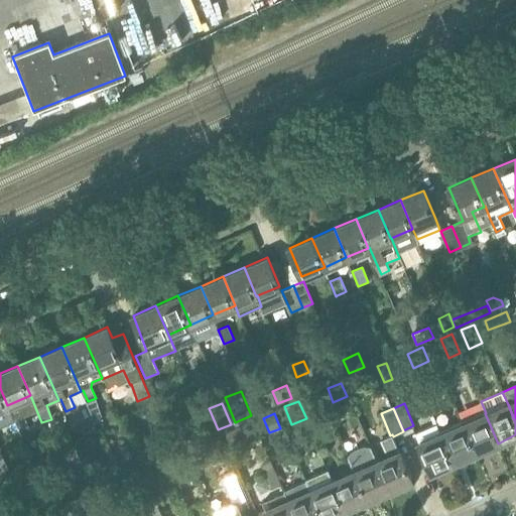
[(476,453),(498,443),(485,413),(464,423),(476,453)]
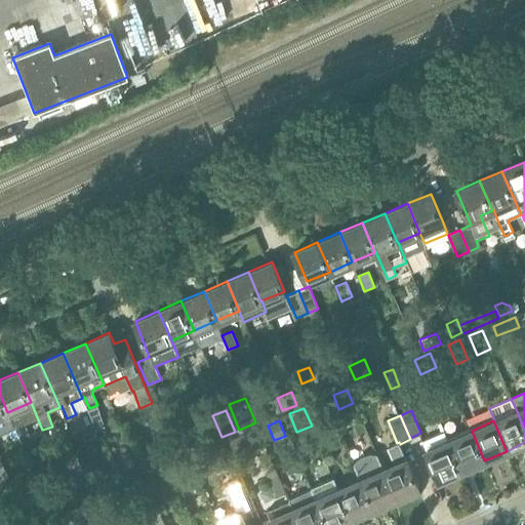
[(24,421),(13,426),(19,440),(30,436),(24,421)]
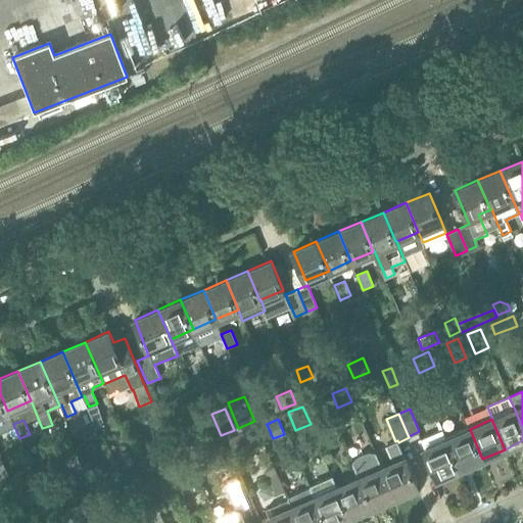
[(252,428),(241,433),(248,448),(258,444),(252,428)]
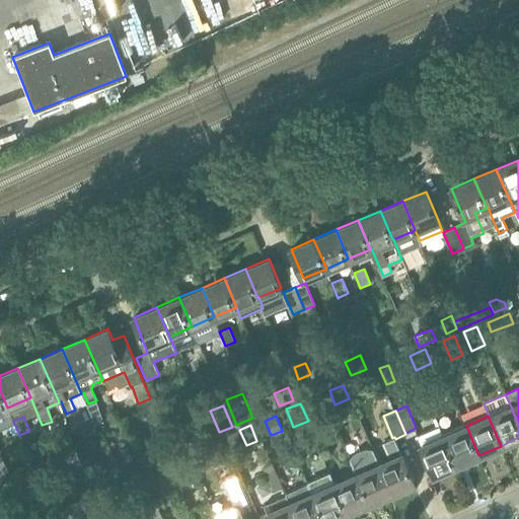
[(457,464),(478,455),(466,426),(444,435),(444,436),(457,464)]
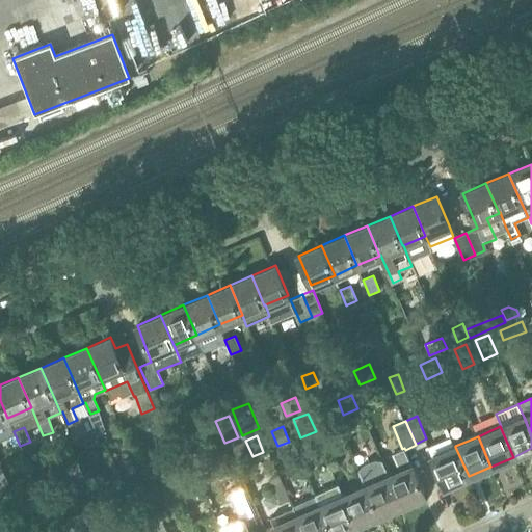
[(444,486),(469,476),(455,447),(455,446),(451,437),(427,448),(444,486)]
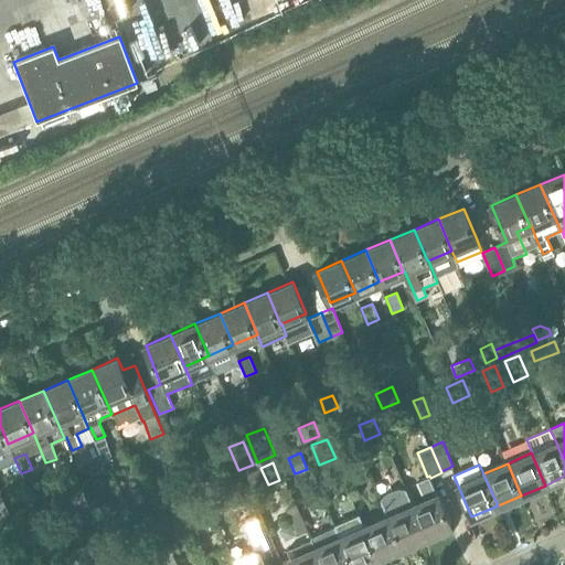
[(430,478),(429,476),(427,477),(417,481),(425,499),(414,503),(427,536),(452,525),(438,493),(437,493),(430,478)]
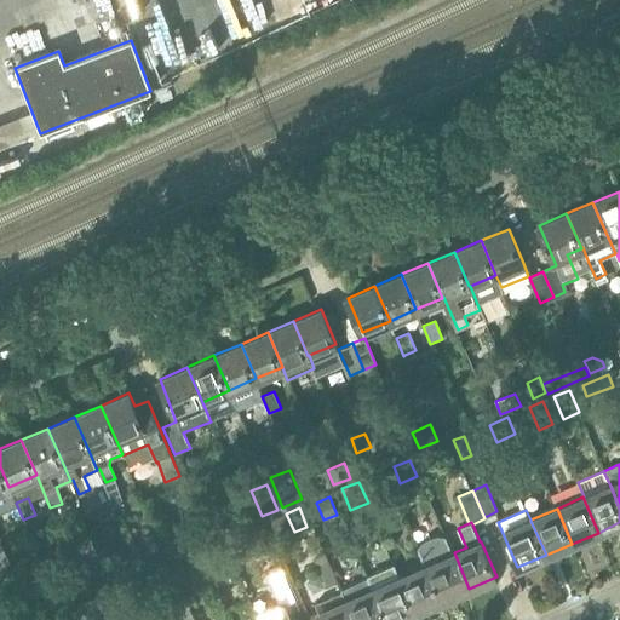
[(453,554),(446,535),(442,535),(436,535),(425,540),(422,544),(418,547),(425,566),(428,564),(443,600),(469,589),(454,552),(453,554)]
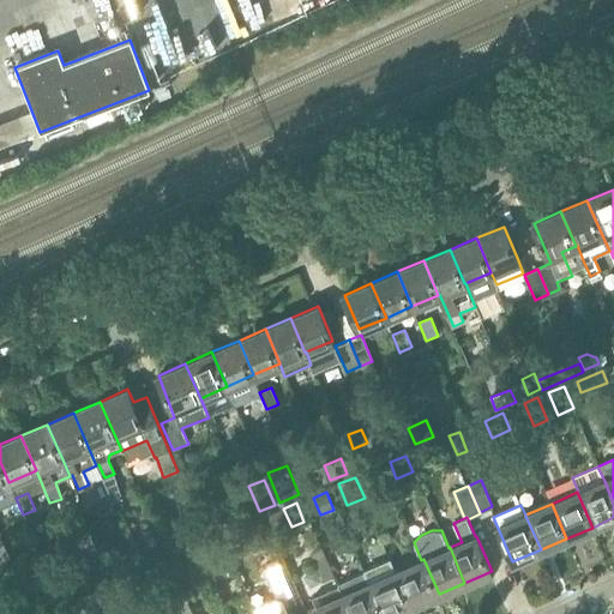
[(0,566),(0,567),(12,564),(0,536),(0,535),(1,535),(0,533),(0,566)]
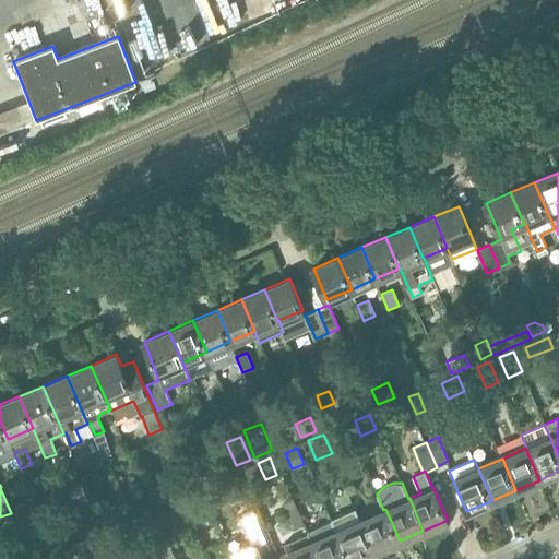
[(285,515),(288,513),(298,510),(292,494),(277,499),(285,515)]
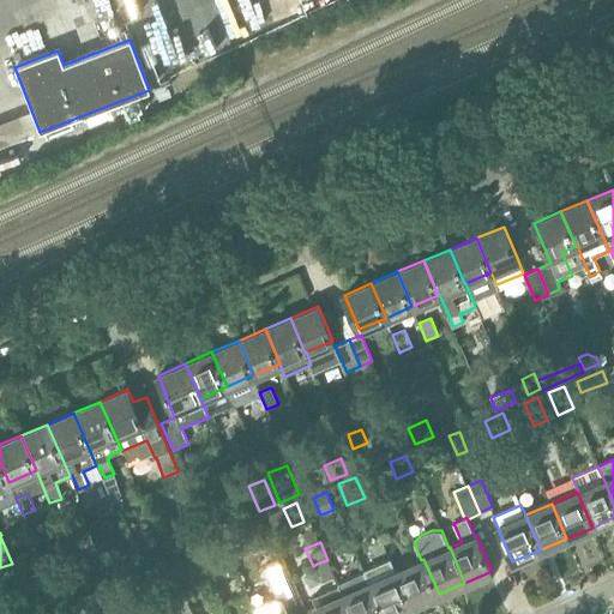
[(118,559),(107,563),(112,576),(124,572),(118,559)]
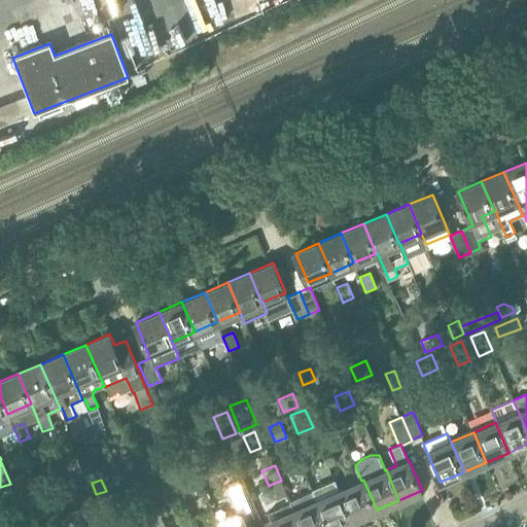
[(336,526),(353,520),(340,490),(339,490),(335,480),(313,489),(314,491),(317,499),(318,500),(328,526),(336,526)]
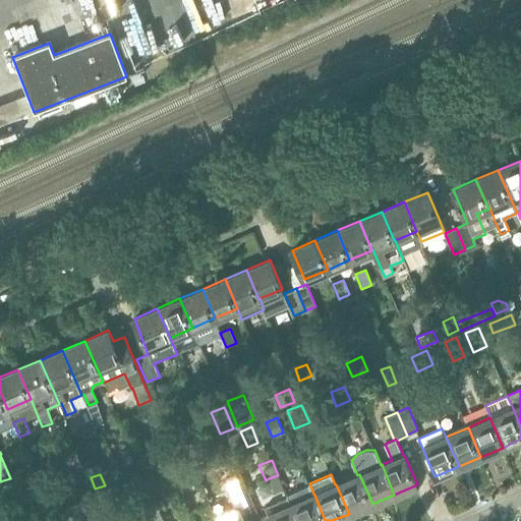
[(349,514),(372,504),(359,474),(357,475),(336,484),(349,514)]
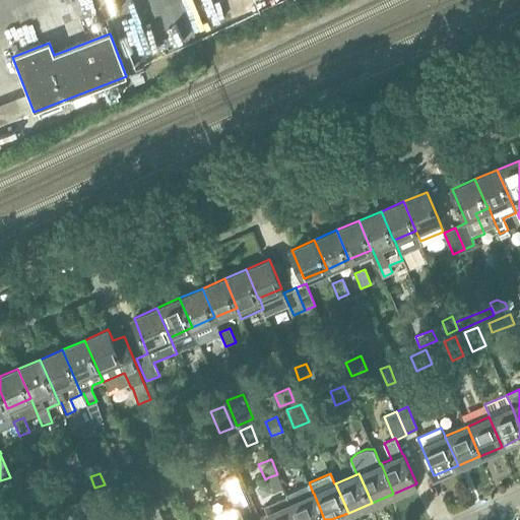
[(72,497),(85,492),(79,474),(66,479),(72,497)]
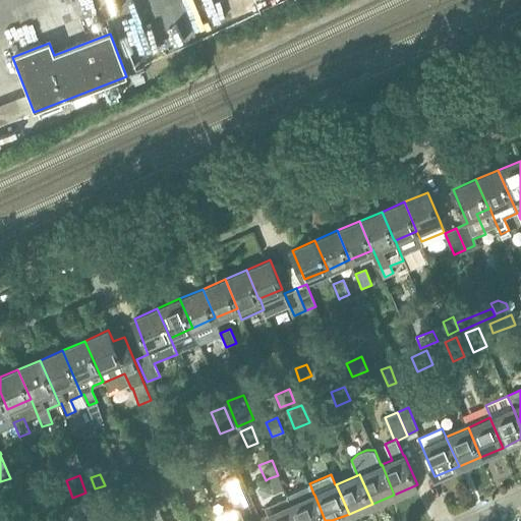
[(274,490),(283,487),(278,475),(269,478),(274,490)]
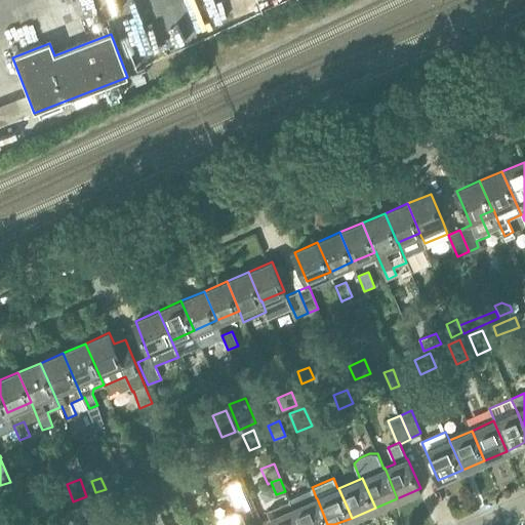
[(239,481),(227,486),(238,513),(242,512),(251,509),(239,481)]
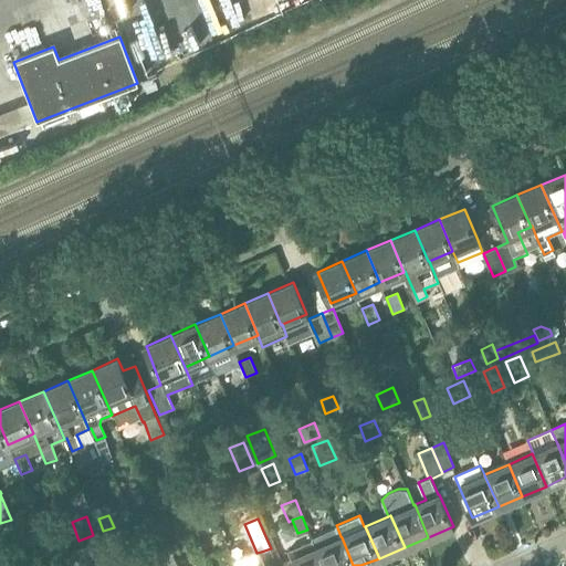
[(167,541),(159,524),(146,530),(154,546),(167,541)]
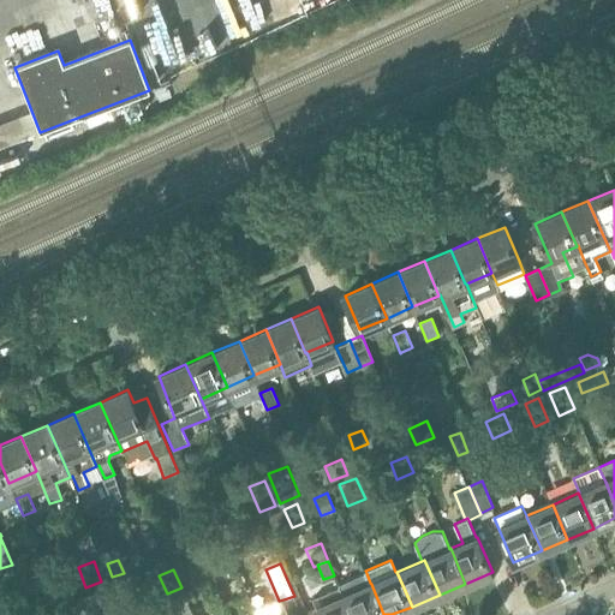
[(150,587),(143,571),(127,577),(133,593),(150,587)]
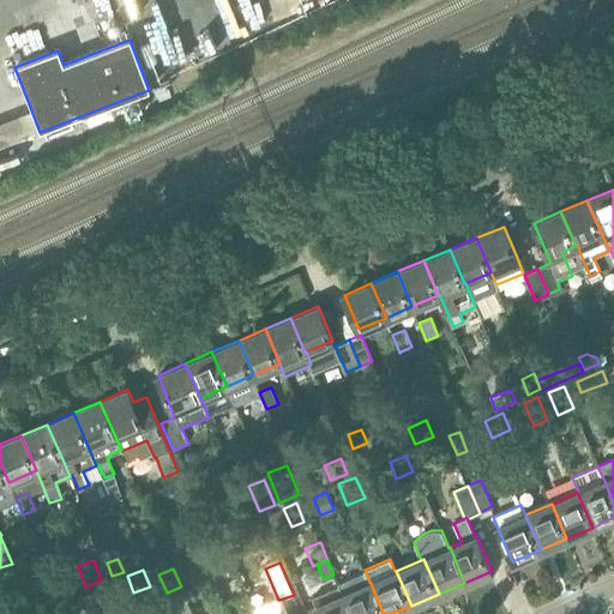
[(383,613),(369,582),(366,572),(339,583),(339,585),(343,594),(344,594),(351,613),(383,613)]
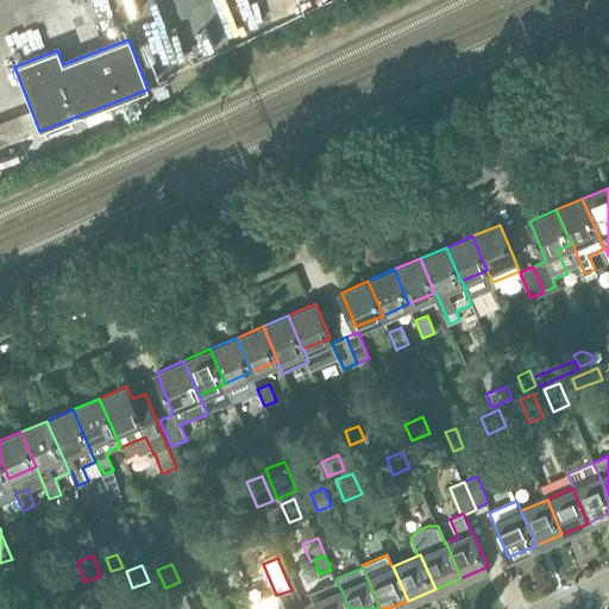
[(67,589),(82,583),(76,570),(61,576),(67,589)]
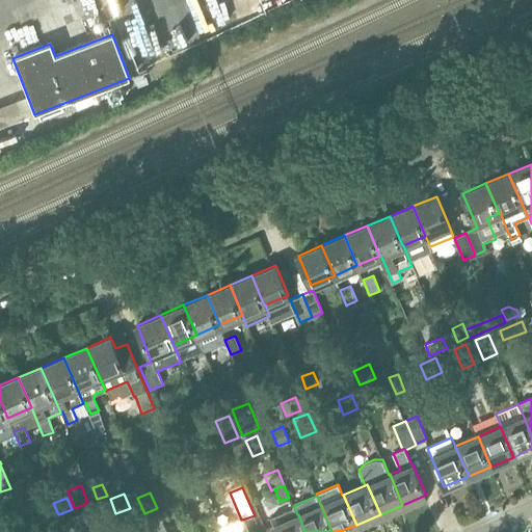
[(52,519),(47,507),(37,511),(43,522),(52,519)]
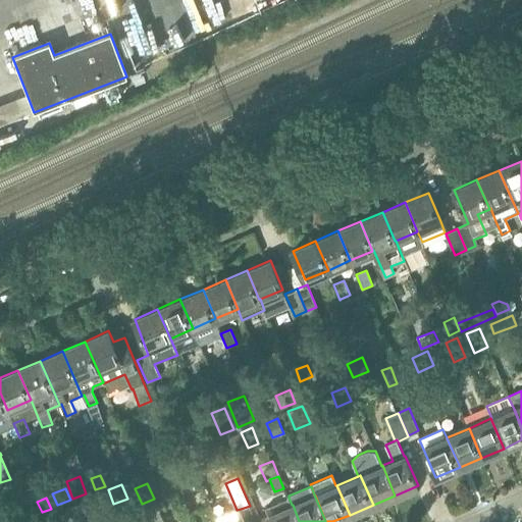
[(299,521),(293,505),(292,505),(289,498),(266,507),(269,515),(260,518),(261,521),(299,521)]
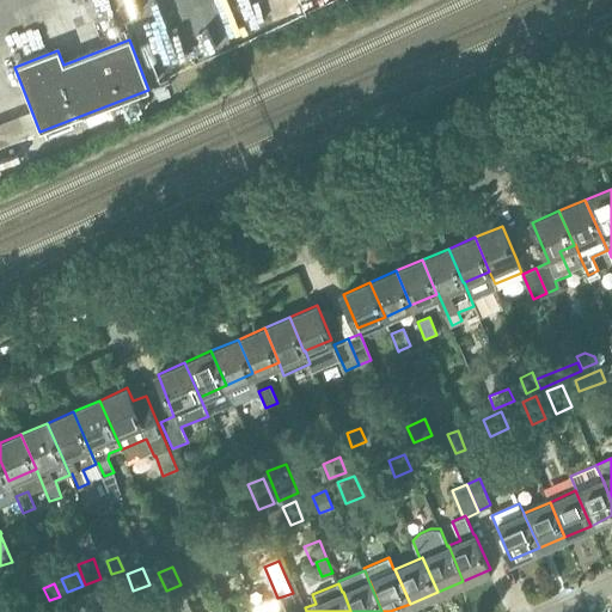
[(246,592),(236,597),(242,611),(252,607),(246,592)]
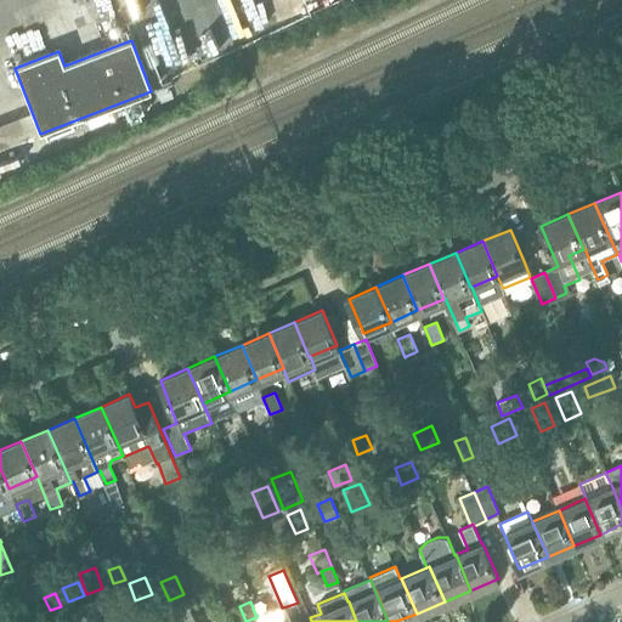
[(68,621),(88,621),(82,606),(64,614),(68,621)]
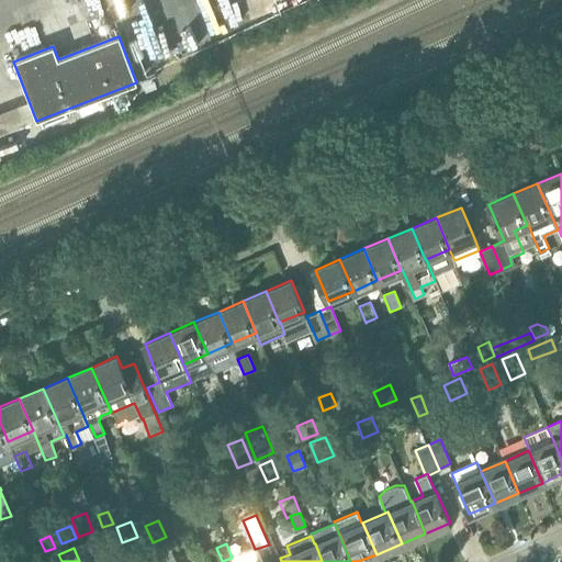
[(265,561),(259,548),(251,549),(246,550),(239,552),(236,555),(234,557),(233,558),(235,561),(265,561)]
